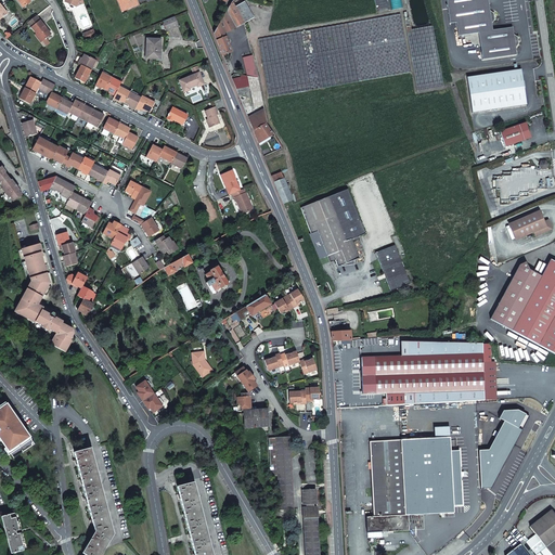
[(128,9),(136,5),(138,4),(136,0),(117,0),(123,11),(128,9)]
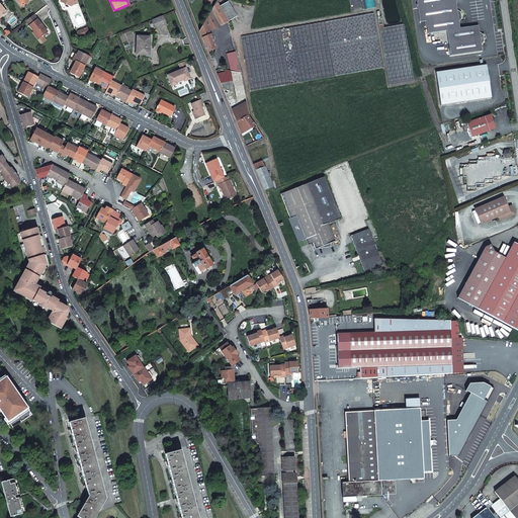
[(416,0),(419,13),(456,3),(455,0),(416,0)]
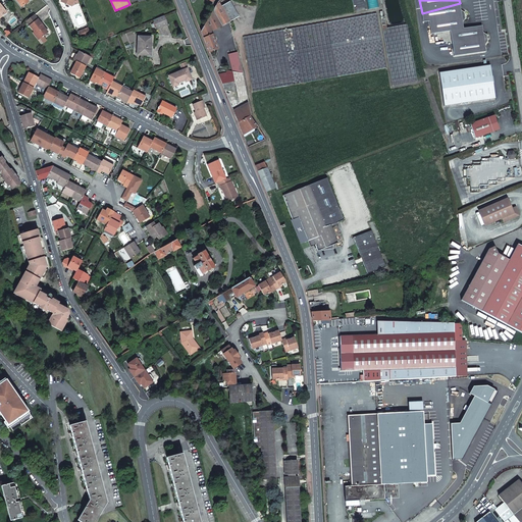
[(221,6),(219,2),(201,32),(209,52),(218,49),(211,32),(230,21),(240,16),(230,1),(221,6)]
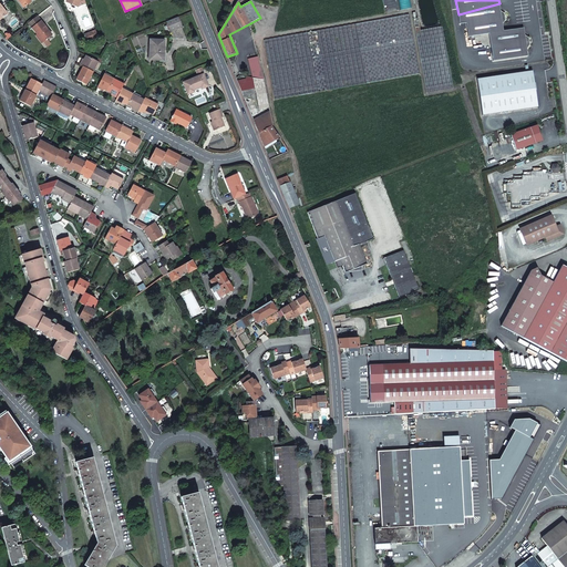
[(500,3),(459,14),(460,23),(466,23),(468,37),(488,33),(493,61),(528,55),(527,49),(529,44),(529,38),(525,34),(524,28),(503,31),(503,24),(505,20),(505,13),(501,10),(500,3)]
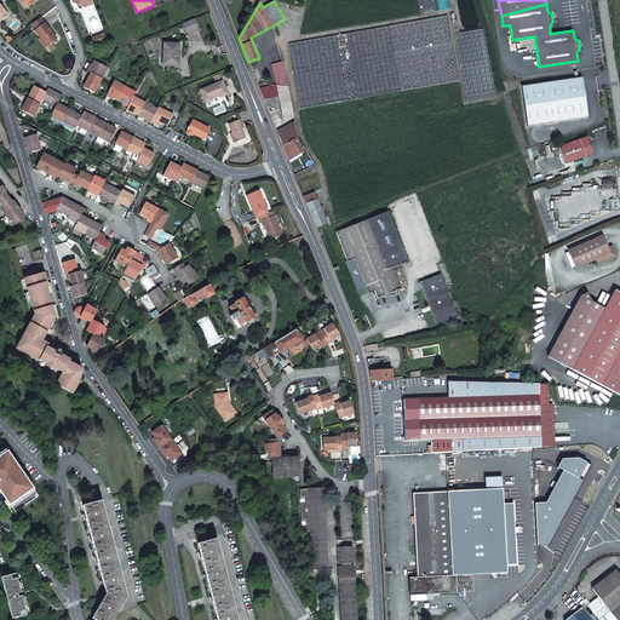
[(447,16),(290,44),(300,109),(459,81),(447,16)]
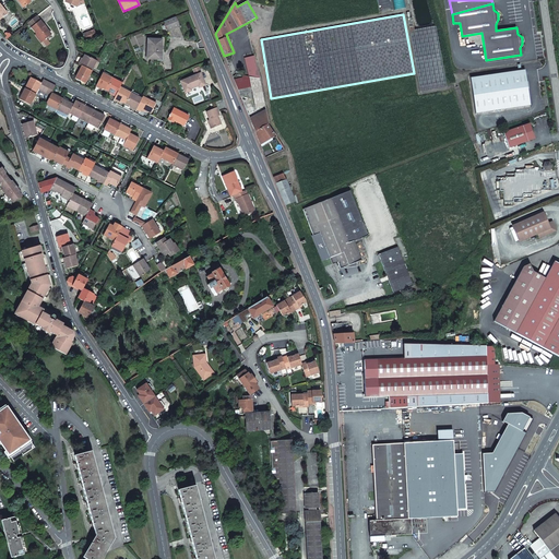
[(42,21),(37,16),(28,23),(32,27),(42,21)]
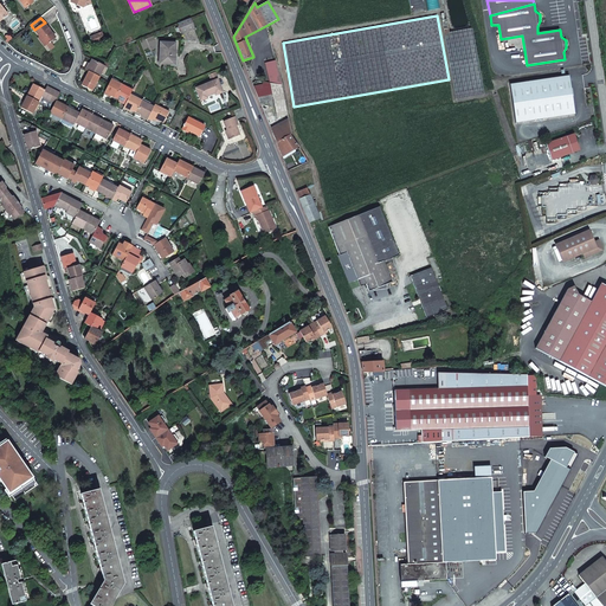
[(189,18),(179,23),(182,32),(194,27),(189,18)]
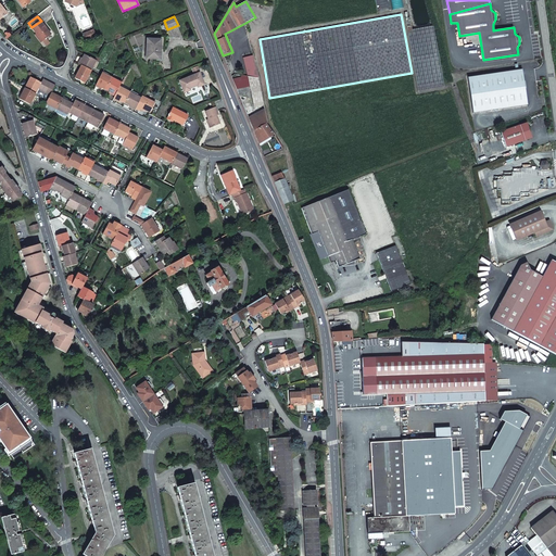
[(418,88),(418,91),(444,86),(443,80),(433,26),(412,29),(409,17),(405,19),(418,88)]
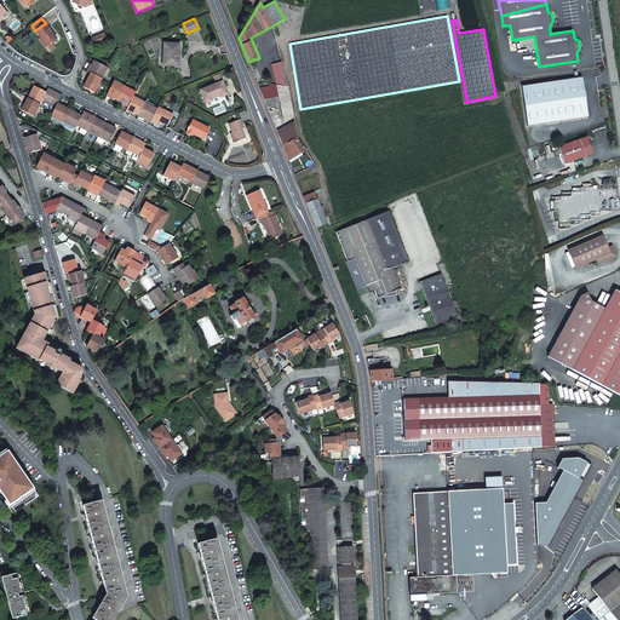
[(57,38),(46,23),(35,30),(41,39),(47,46),(51,44),(52,42),(57,38)]
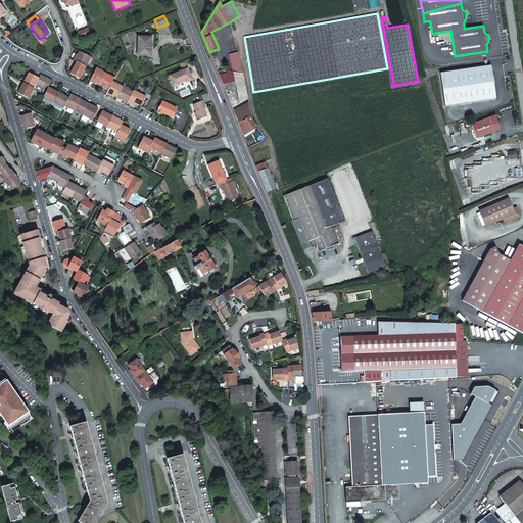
[(152,37),(139,36),(138,55),(148,55),(149,48),(151,48),(152,37)]
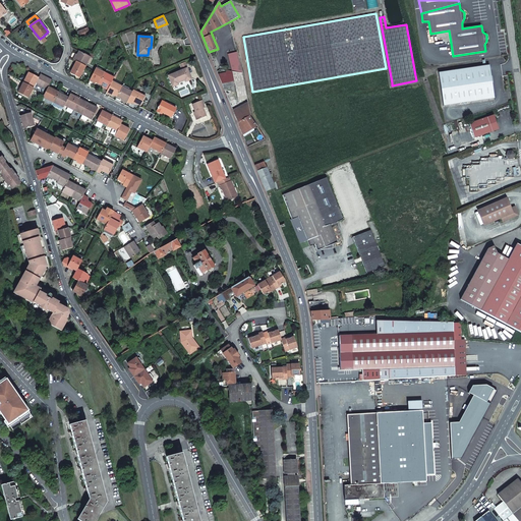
[(85,65),(91,56),(79,51),(77,54),(76,57),(74,60),(77,61),(85,65)]
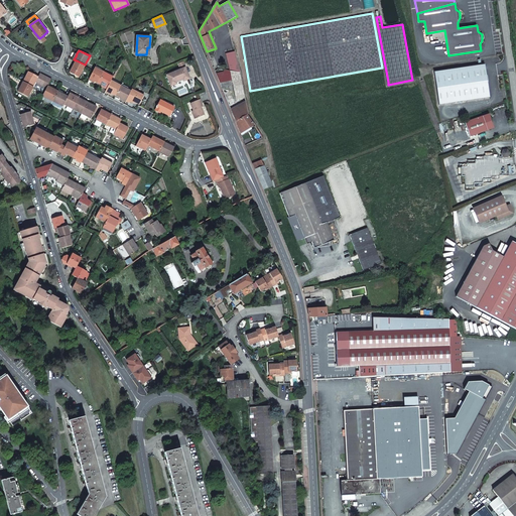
[(226,53),(230,71),(240,73),(235,51),(226,53)]
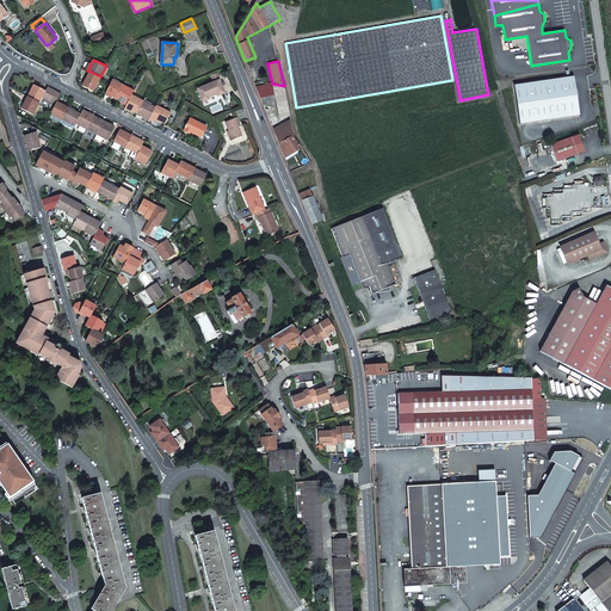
[(93,91),(100,76),(91,72),(82,86),(93,91)]
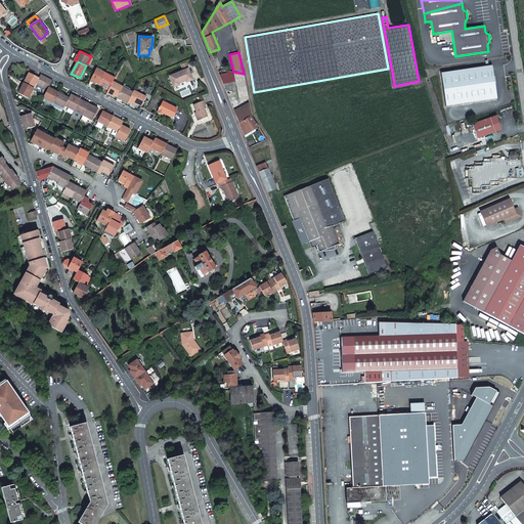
[(194,80),(187,61),(181,64),(183,71),(188,69),(192,80),(194,80)]
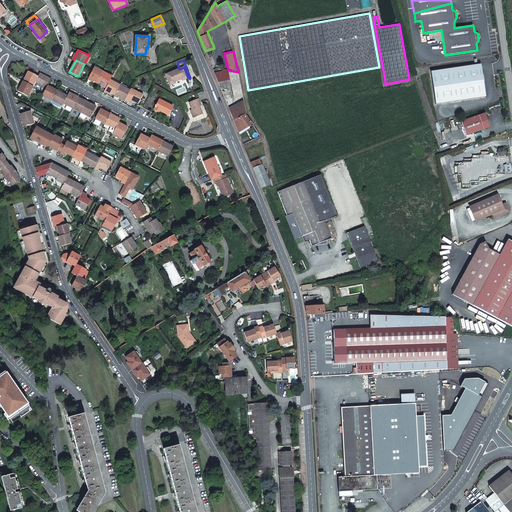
[(433,71),(438,102),(486,95),(482,64),(433,71)]
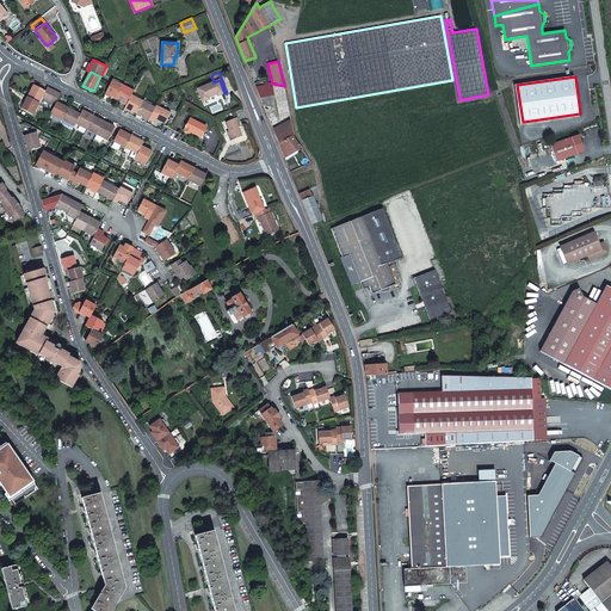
[(117,99),(124,85),(113,80),(106,93),(117,99)]
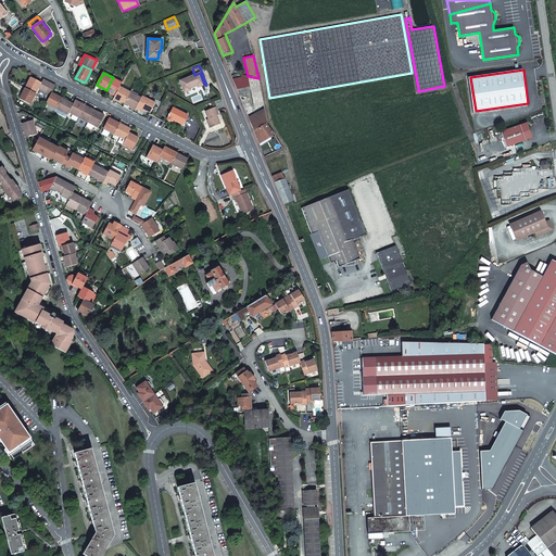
[(200,73),(194,75),(180,80),(185,92),(191,90),(190,88),(198,86),(199,87),(204,85),(200,73)]
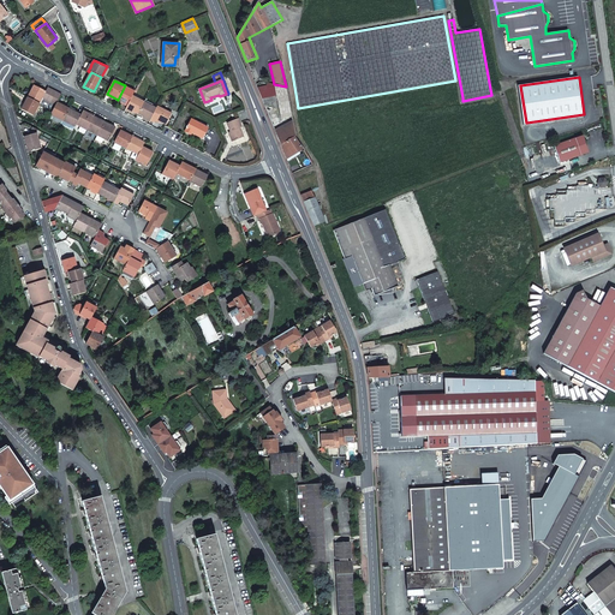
[(286,87),(274,84),(267,83),(267,85),(257,88),(262,99),(276,95),(281,118),(292,115),(291,109),(286,87)]
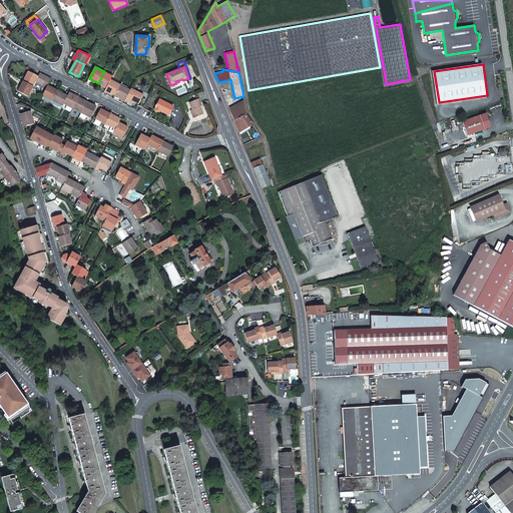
[(28,71),(23,80),(33,86),(35,82),(38,76),(28,71)]
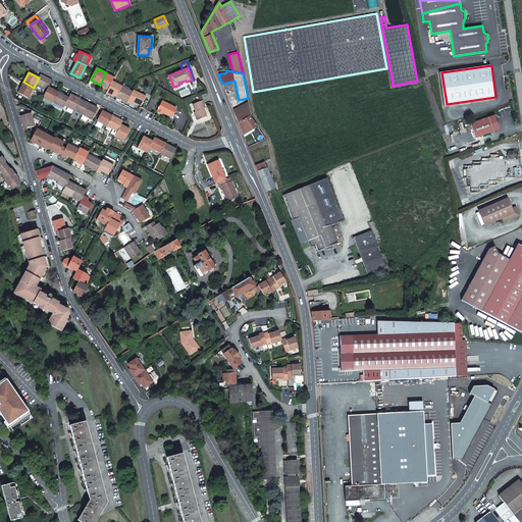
[(115,77),(106,72),(100,85),(109,89),(113,81),(115,77)]
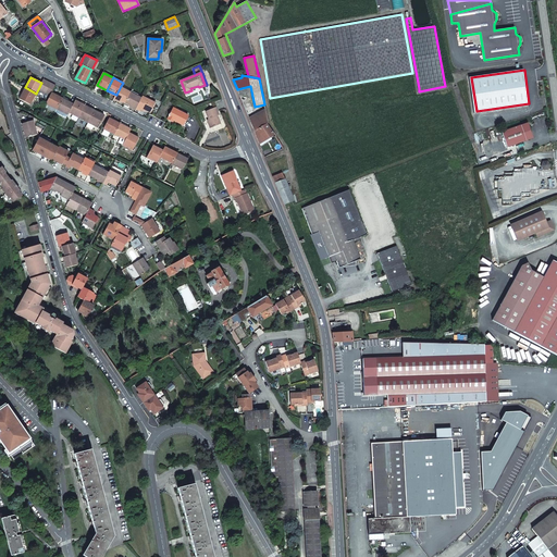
[(51,95),(52,93),(56,86),(44,79),(39,88),(49,94),(51,95)]
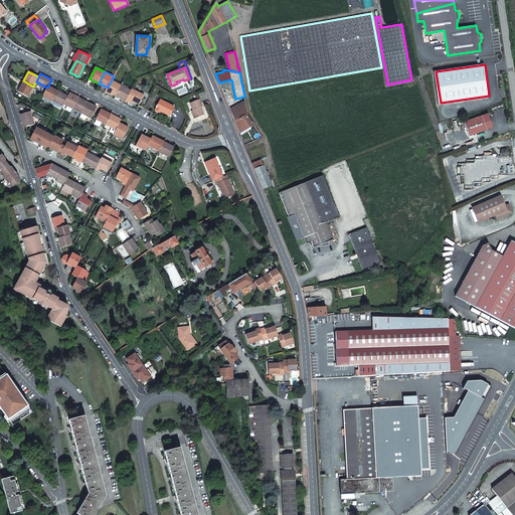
[(116,96),(122,86),(112,79),(108,88),(106,90),(116,96)]
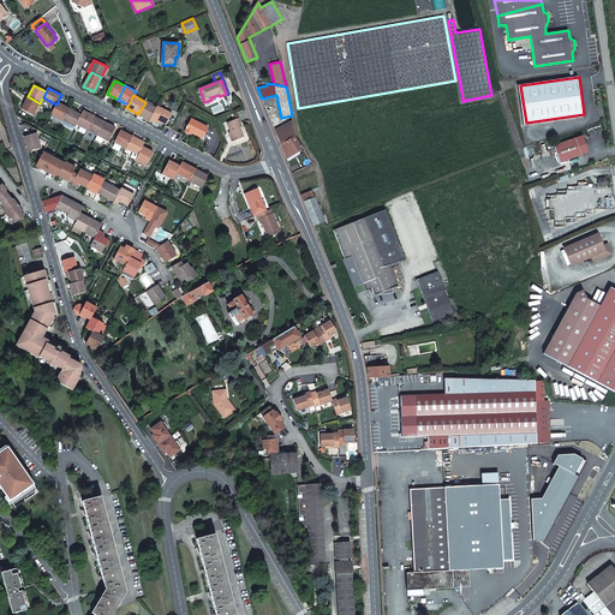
[(40,103),(28,96),(22,109),(34,115),(40,103)]
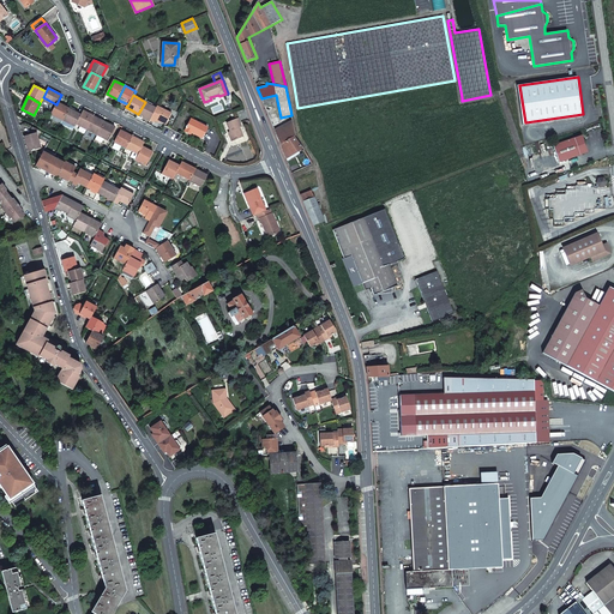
[(64,120),(70,108),(58,102),(56,104),(55,106),(52,114),(64,120)]
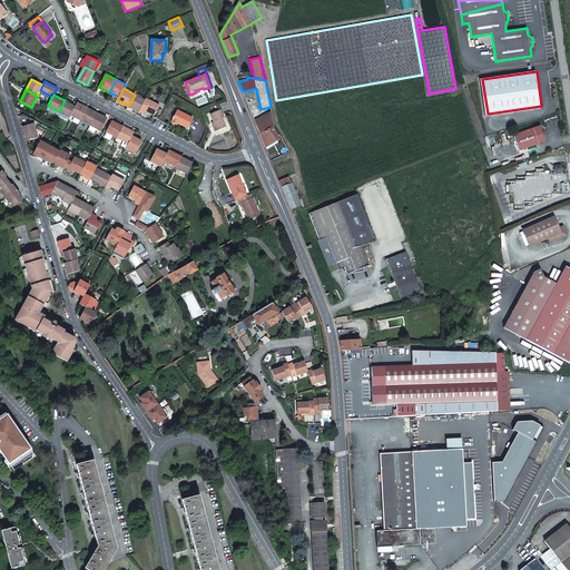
[(146,100),(135,95),(128,106),(139,111),(146,100)]
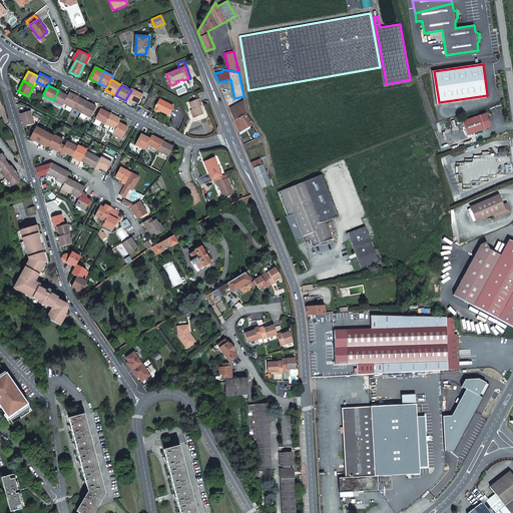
[(221,88),(229,109),(244,101),(243,97),(234,101),(227,86),(221,88)]
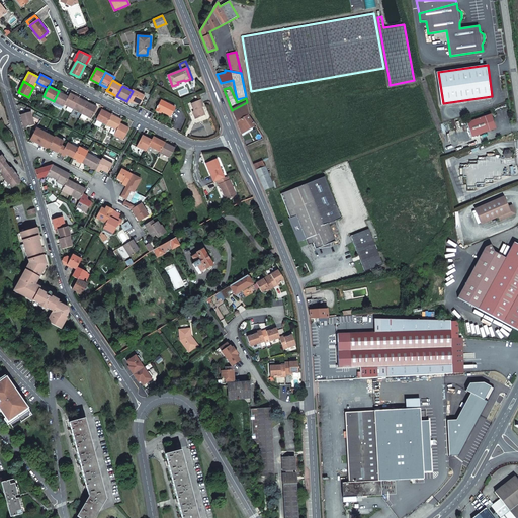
[(145,95),(134,89),(133,91),(126,101),(131,103),(133,100),(140,104),(145,95)]
